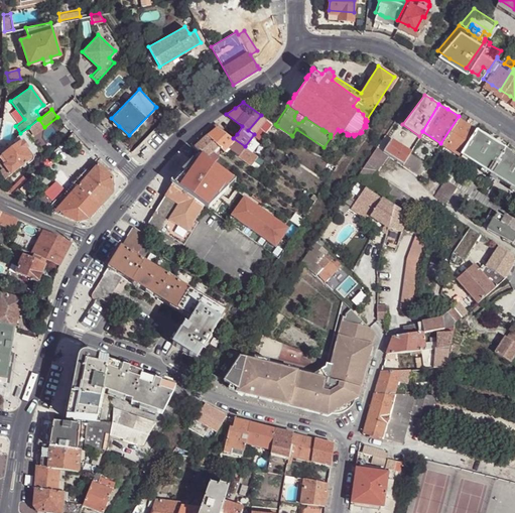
[(267,119),(261,115),(248,130),(254,134),(267,119)]
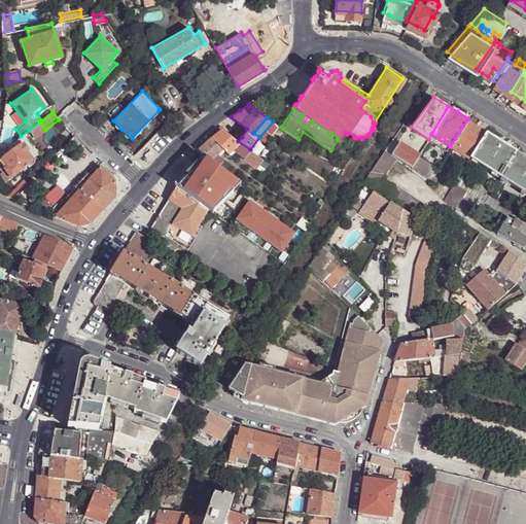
[(477,125),(468,118),(450,146),(460,152),(463,154),(466,150),(471,154),(486,131),(486,130),(477,125)]
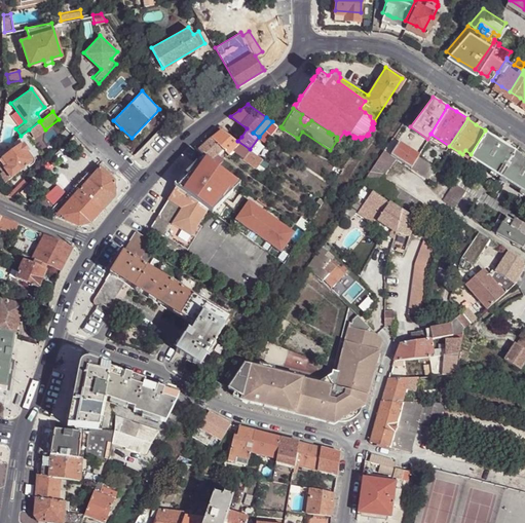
[(39,121),(29,129),(34,137),(45,129),(39,121)]
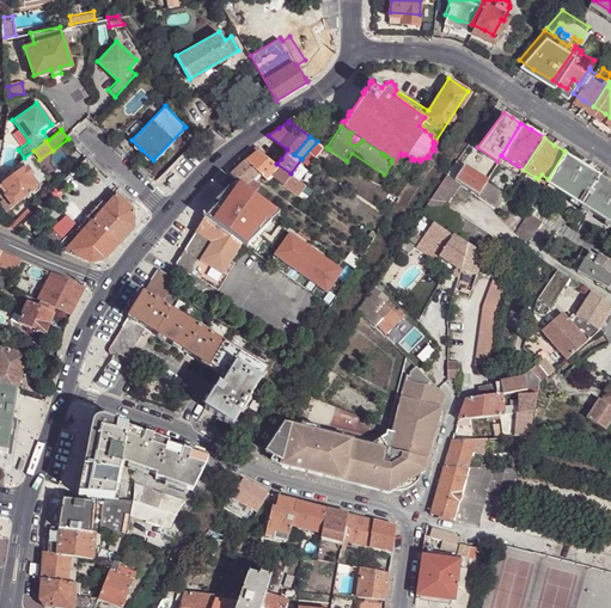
[(291,173),(276,164),(256,149),(251,147),(248,149),(251,154),(249,157),(246,159),(242,154),(226,167),(238,180),(245,188),(260,173),(266,179),(272,172),(298,192),(305,184),(291,173)]
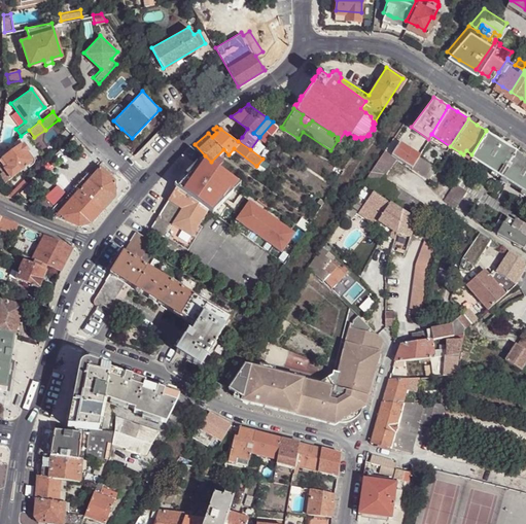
[(297,138),(283,129),(280,133),(278,136),(291,146),(297,138)]
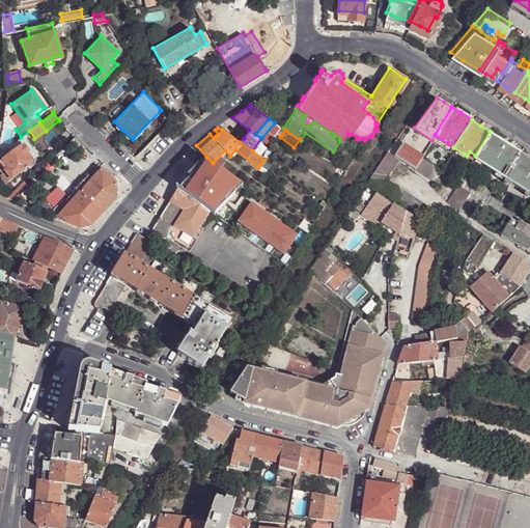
[(475,156),(474,157),(504,175),(520,150),(507,142),(490,132),(475,156)]
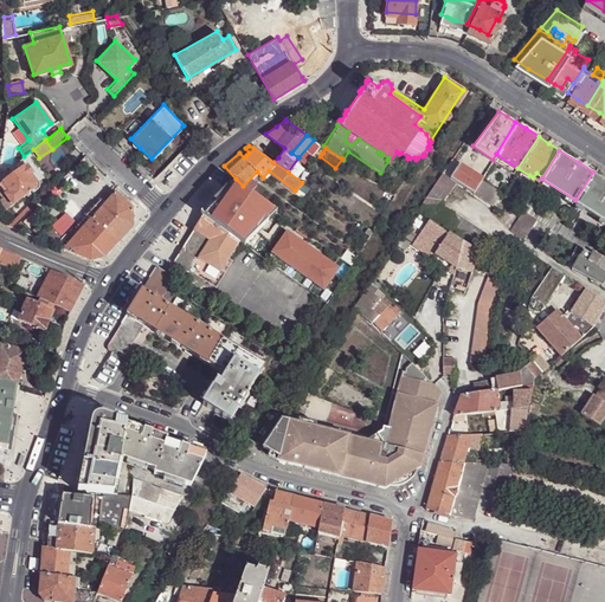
[(459,161),(452,173),(444,167),(443,170),(456,179),(472,191),(481,177),(482,175),(459,161)]
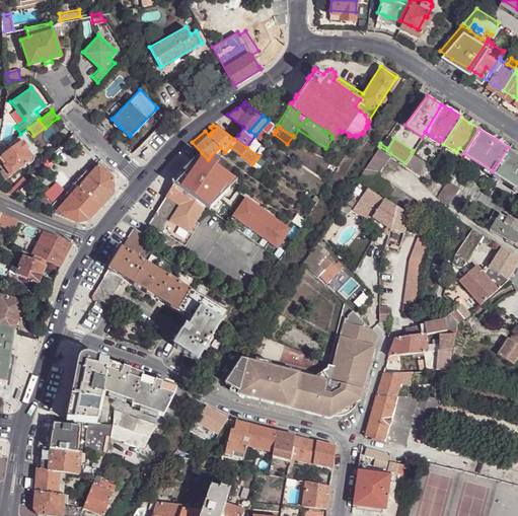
[(28,151),(20,140),(0,154),(0,163),(2,166),(0,167),(0,170),(5,177),(30,158),(31,154),(28,151)]
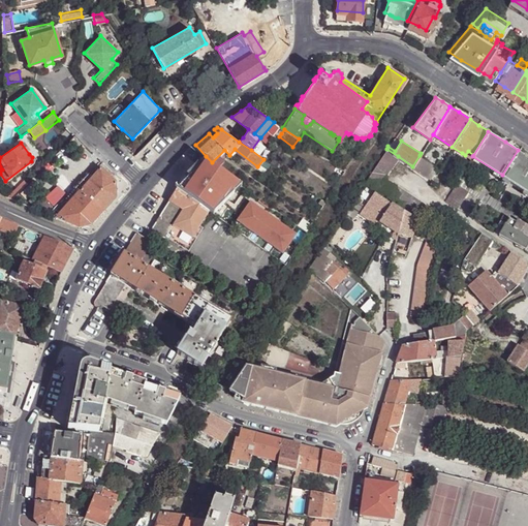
[(398,156),(386,149),(365,180),(430,223),(432,221),(438,211),(393,182),(392,182),(386,179),(385,173),(389,168),(390,168),(398,156)]
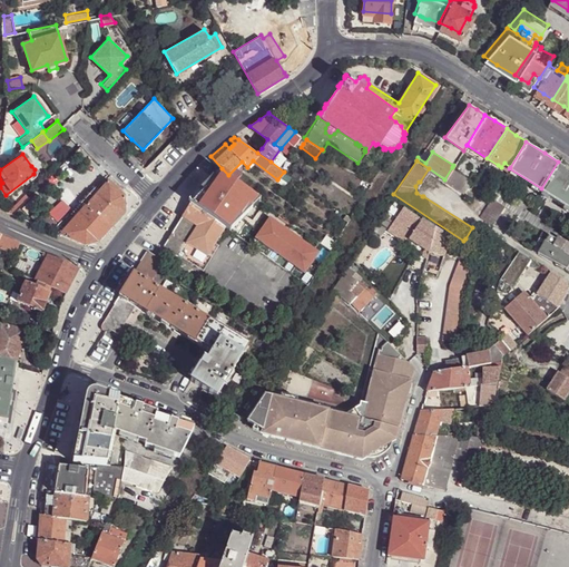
[(228,175),(233,179),(247,167),(242,162),(228,175)]
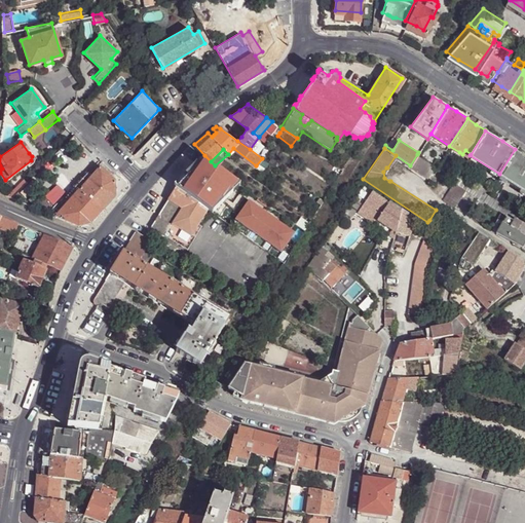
[(524,155),(515,149),(499,174),(524,190),(524,155)]
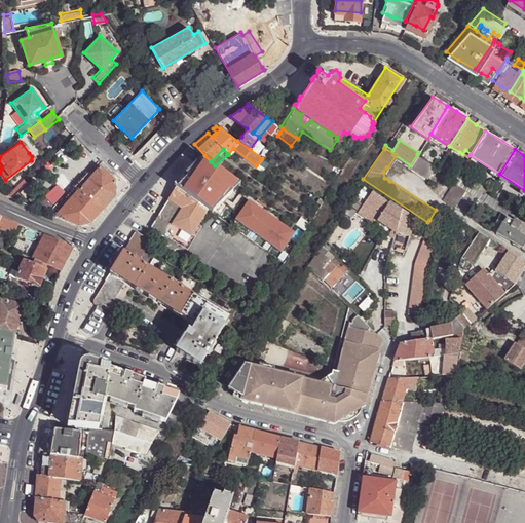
[(458,154),(466,159),(470,155),(471,154),(465,150),(462,154),(459,152),(458,154)]
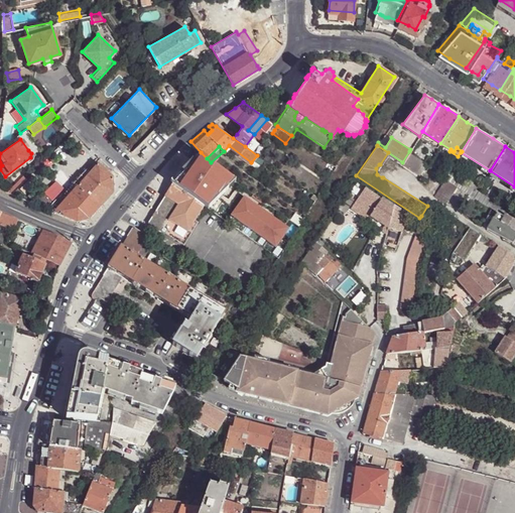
[(426,162),(409,151),(402,162),(402,163),(419,173),(426,162)]
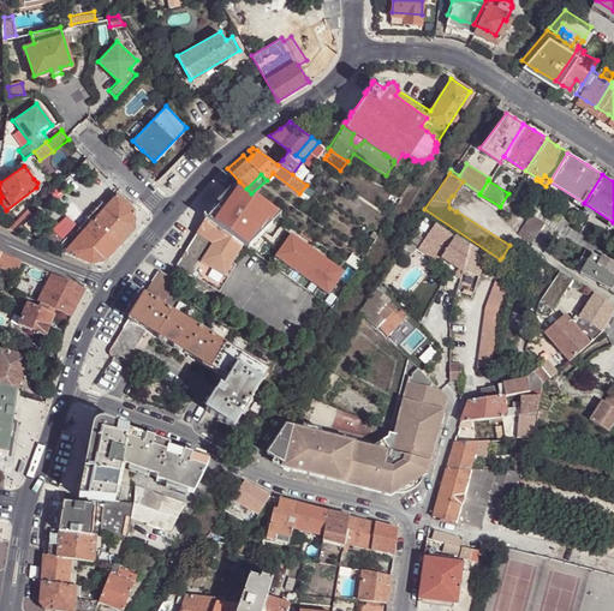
[(214,210),(208,217),(251,247),(279,213),(274,209),(274,210),(251,193),(246,189),(239,181),(233,189),(214,210)]
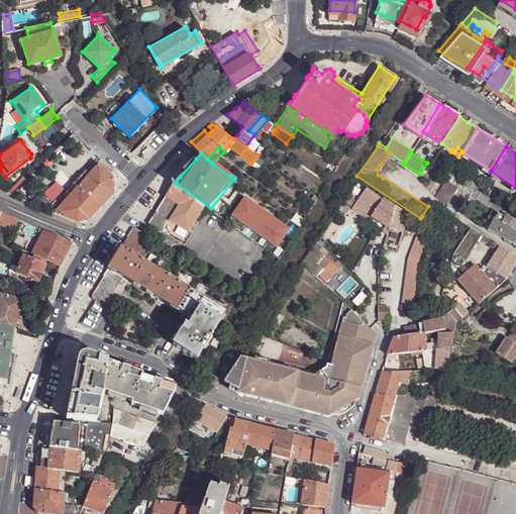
[(88,219),(112,191),(112,184),(112,175),(98,162),(93,168),(90,164),(95,159),(94,158),(93,157),(72,181),(74,183),(72,184),(76,187),(72,192),(69,196),(56,209),(54,208),(52,211),(76,221),(88,219)]
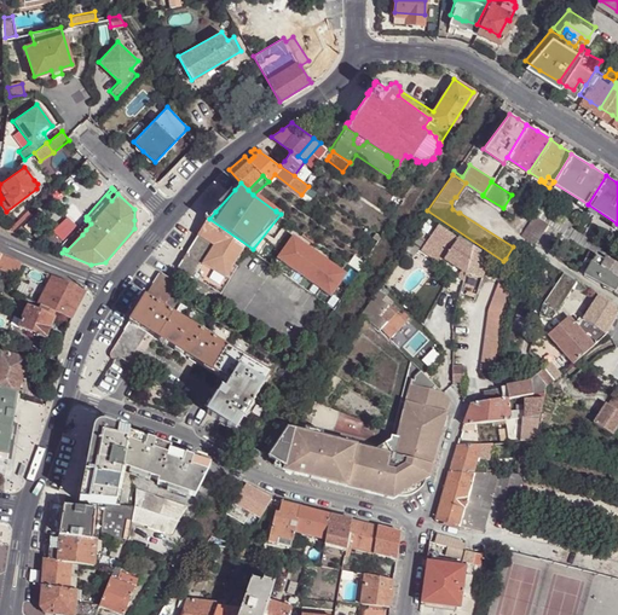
[(539,204),(535,212),(535,213),(549,221),(569,235),(573,226),(539,204)]
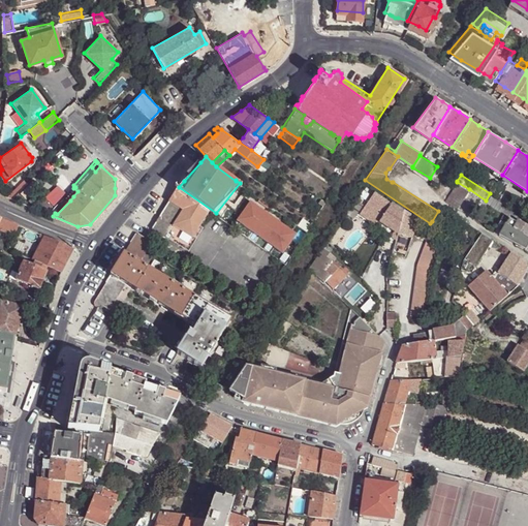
[(7,192),(11,196),(27,181),(23,178),(7,192)]
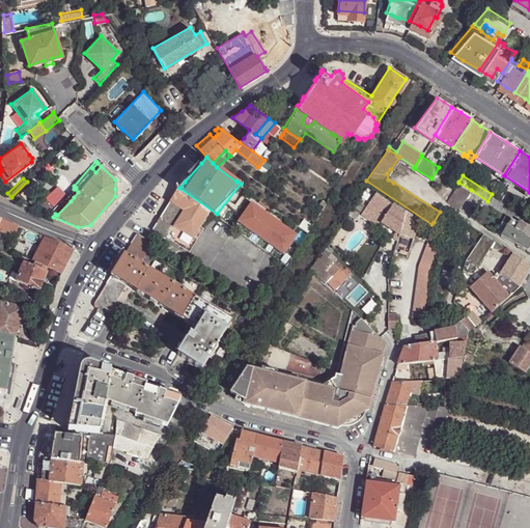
[(22,191),(27,196),(36,187),(31,182),(22,191)]
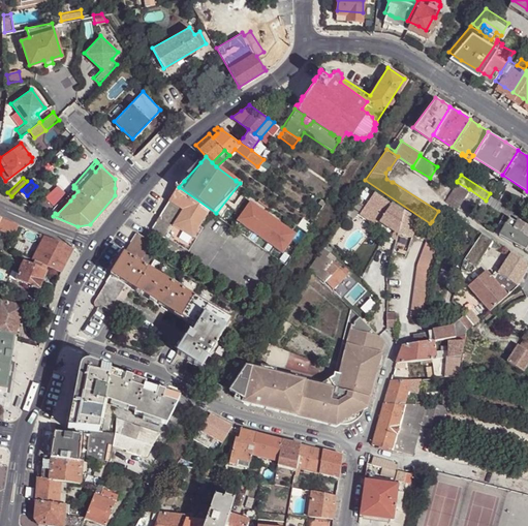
[(469,189),(457,182),(446,198),(458,207),(469,189)]
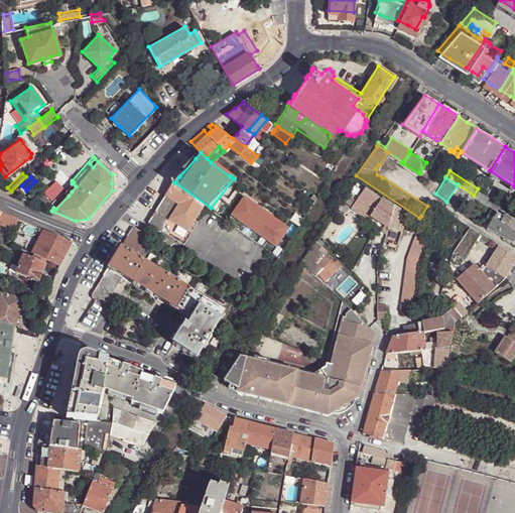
[(204,205),(172,182),(166,191),(151,216),(154,218),(153,220),(150,224),(151,225),(179,242),(187,231),(204,205)]
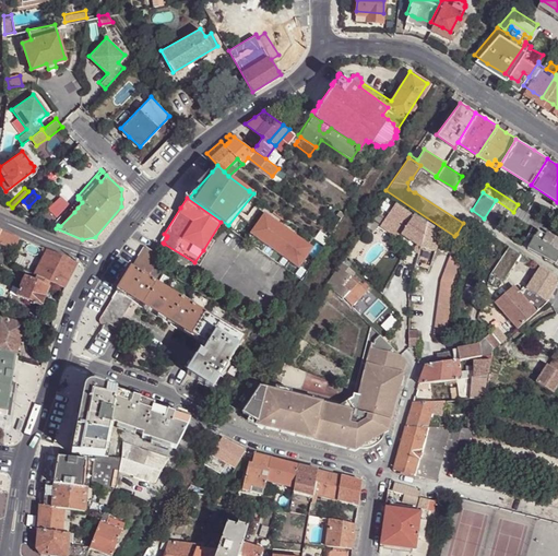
[(42,199),(31,210),(37,215),(47,205),(42,199)]
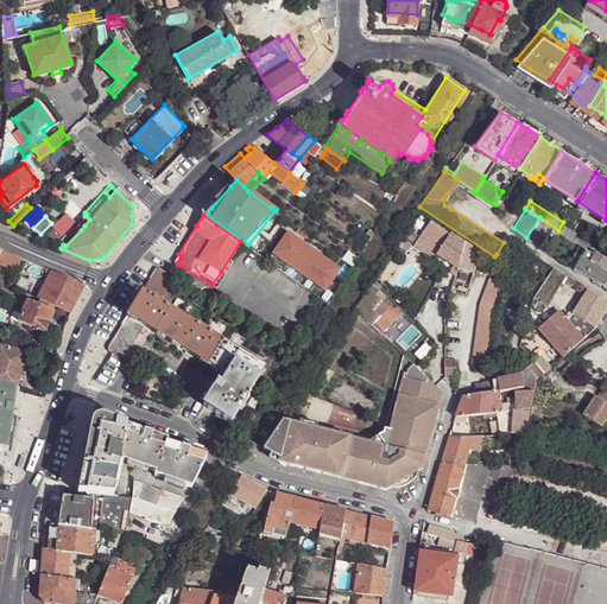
[(438,248),(436,252),(457,265),(459,259),(463,240),(449,231),(435,221),(423,239),(438,248)]
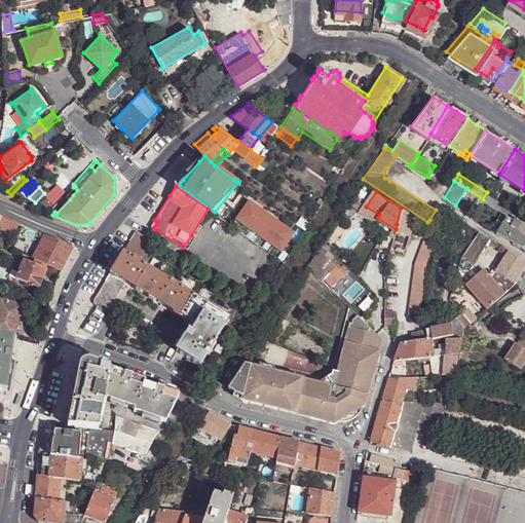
[(487,192),(483,199),(505,214),(513,218),(514,216),(517,212),(487,192)]
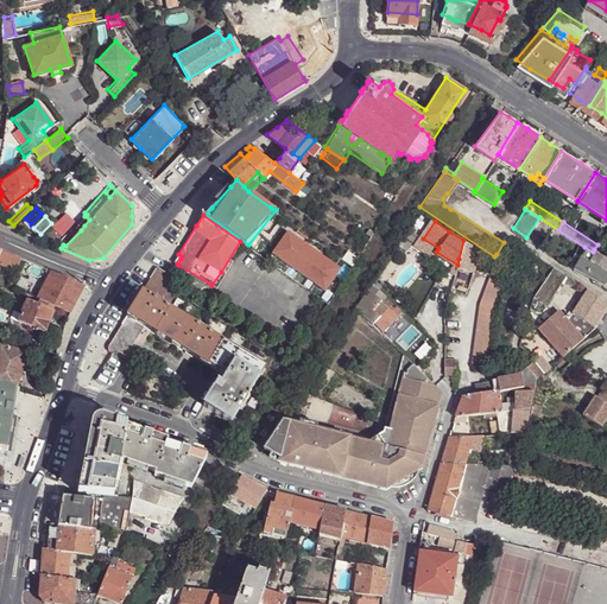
[(52,224),(44,233),(55,240),(62,233),(52,224)]
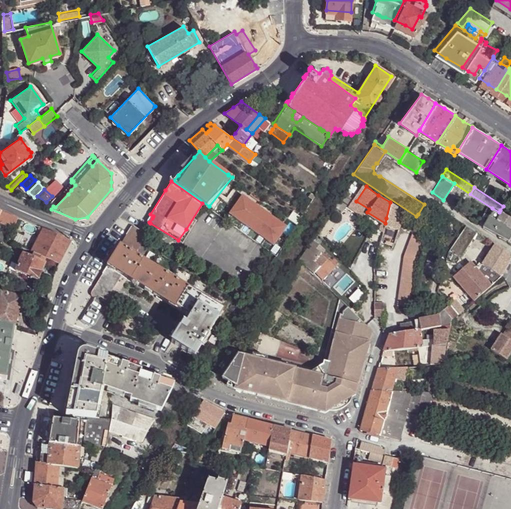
[(235,189),(222,207),(274,243),(286,224),(235,189)]
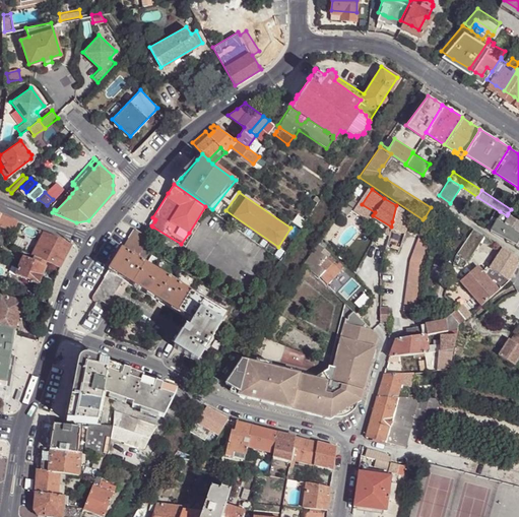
[(350,194),(340,208),(346,212),(355,198),(353,196),(350,194)]
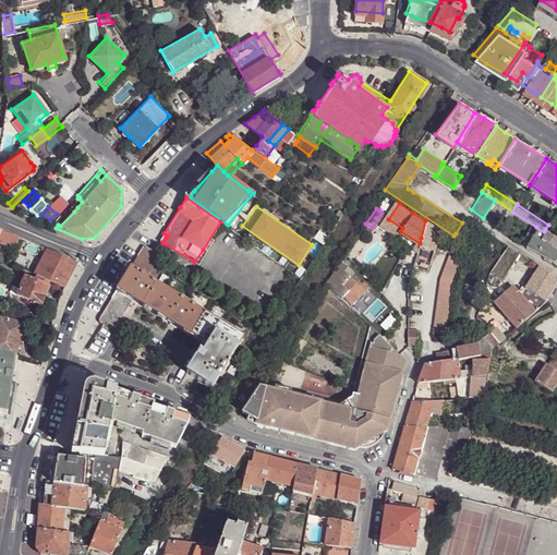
[(402,228),(388,219),(384,226),(398,234),(400,231),(402,228)]
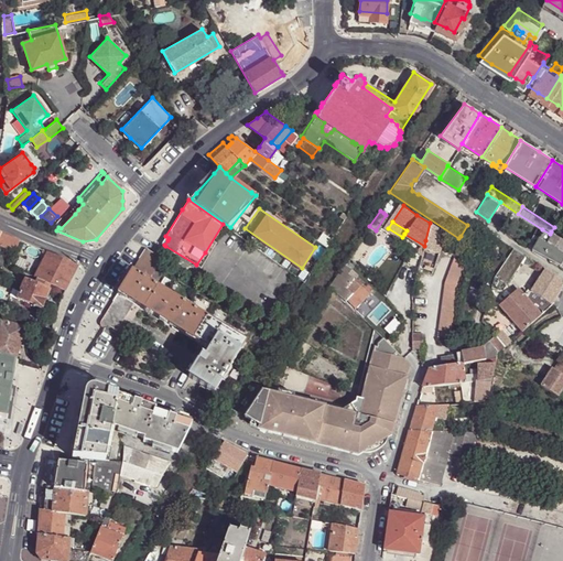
[(445,234),(430,223),(425,240),(440,247),(441,245),(445,234)]
